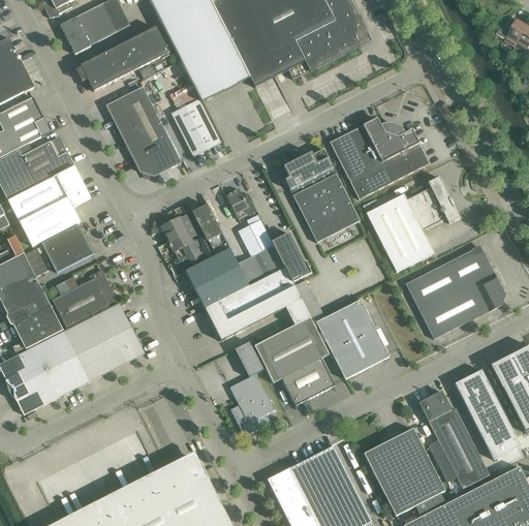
[(47,0),(47,1),(43,4),(50,17),(56,14),(59,14),(58,11),(72,5),(69,0),(47,0)]
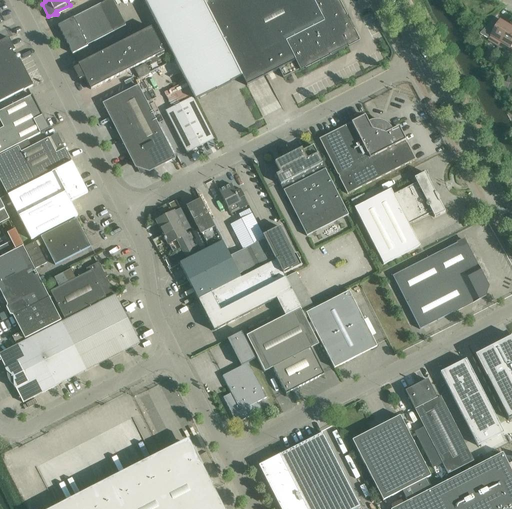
[(101,0),(58,23),(72,51),(87,43),(87,42),(114,29),(126,23),(114,0),(101,0)]
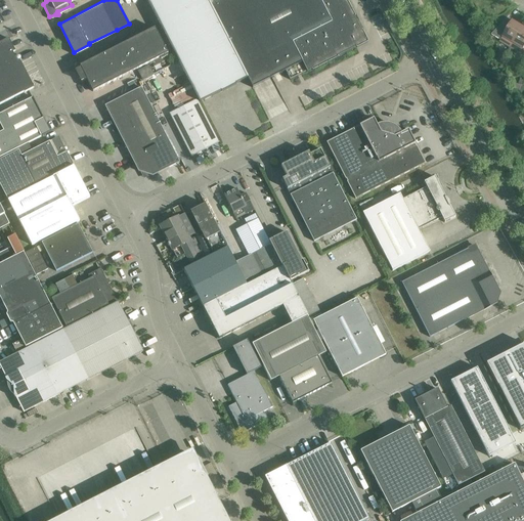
[(149,0),(197,92),(198,96),(200,99),(247,75),(252,85),(253,85),(272,75),(285,69),(286,68),(290,77),(300,72),(303,71),(306,69),(307,70),(311,68),(311,69),(342,53),(342,51),(355,44),(356,46),(357,45),(368,40),(362,29),(362,28),(361,29),(351,9),(352,9),(348,0),(149,0)]
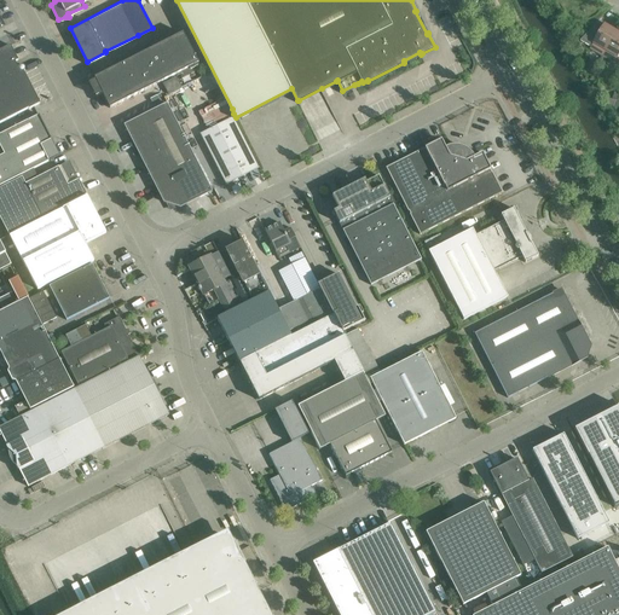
[(590,27),(580,38),(591,44),(591,45),(603,52),(618,28),(606,21),(605,23),(597,18),(590,27)]
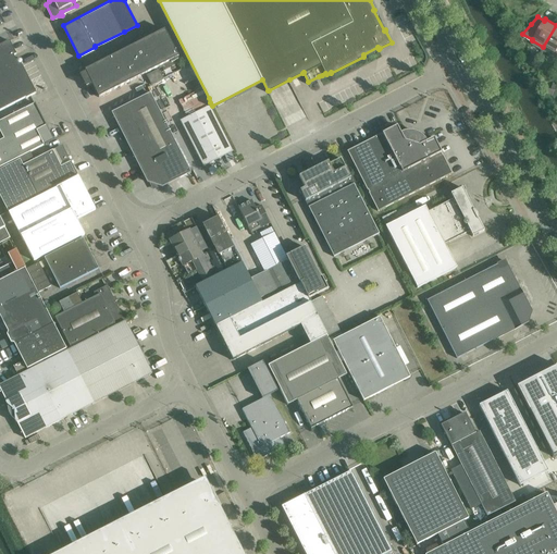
[(178,54),(172,41),(177,38),(170,24),(124,47),(138,74),(171,58),(172,60),(177,57),(176,54),(178,54)]
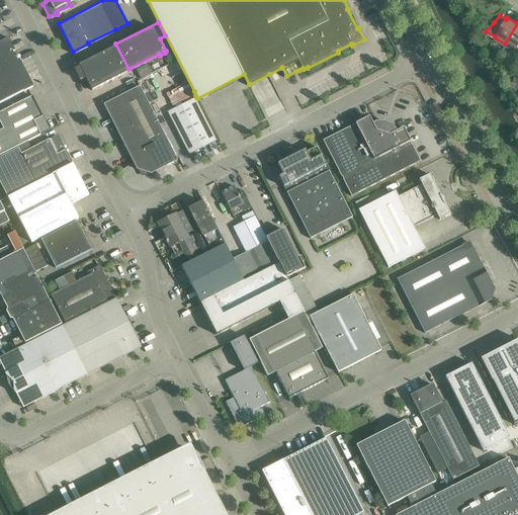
[(517,23),(505,44),(515,50),(517,52),(517,23)]
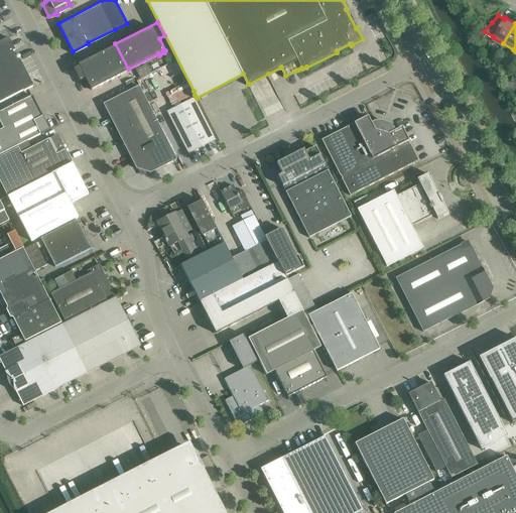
[(0,38),(0,100),(28,86),(33,84),(19,56),(20,56),(20,55),(21,55),(21,54),(20,54),(20,53),(20,52),(19,52),(18,52),(17,52),(14,48),(8,35),(0,38)]
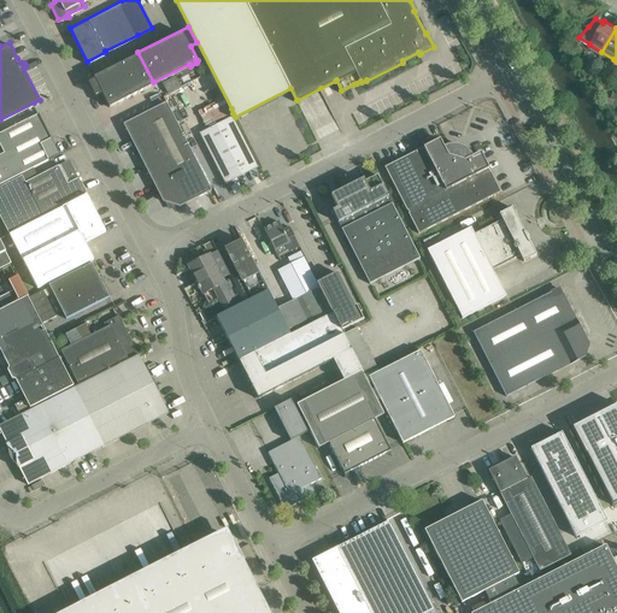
[(101,89),(110,105),(153,82),(137,52),(94,75),(95,76),(88,80),(94,93),(101,89)]
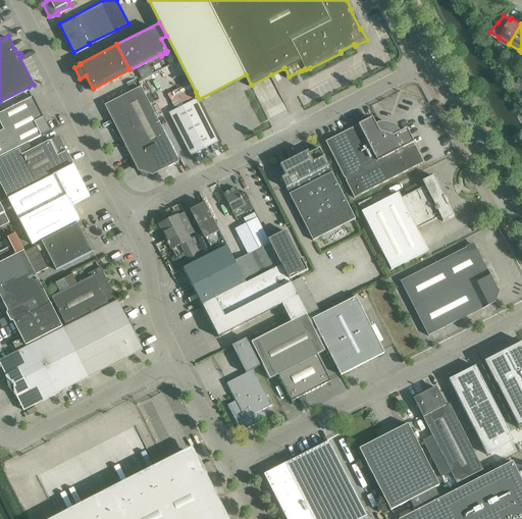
[(118,131),(123,140),(159,121),(141,84),(104,103),(114,122),(112,128),(118,131)]
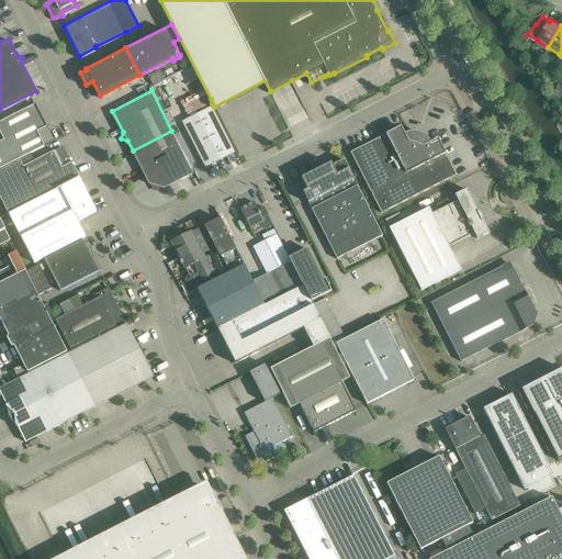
[(194,92),(183,99),(189,108),(200,101),(194,92)]
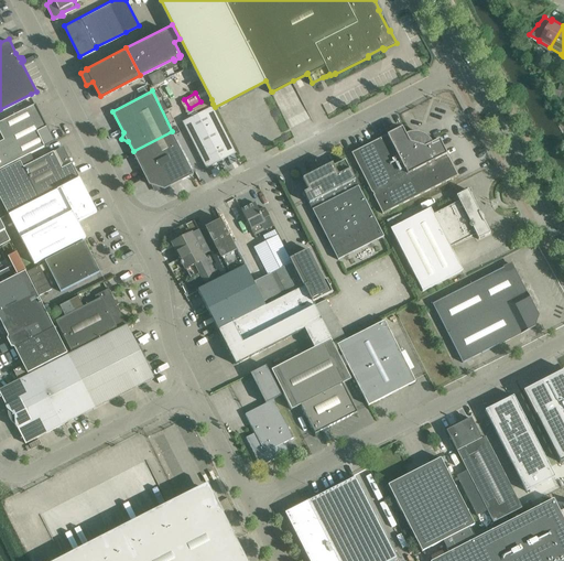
[(0,119),(0,130),(3,138),(14,159),(54,139),(35,101),(0,119)]
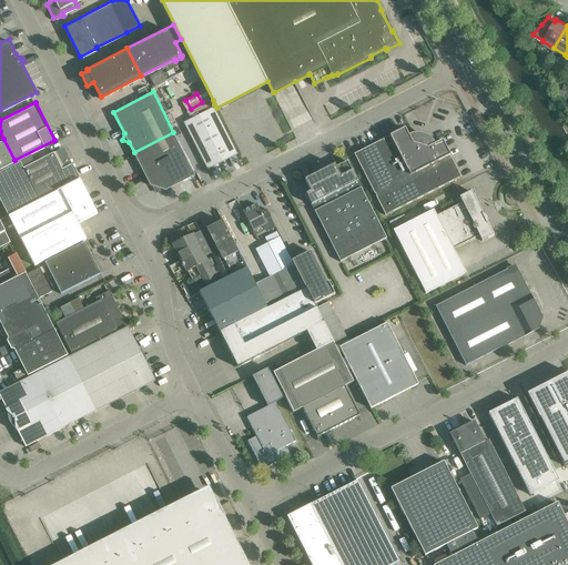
[(183,120),(208,167),(236,151),(213,104),(183,120)]
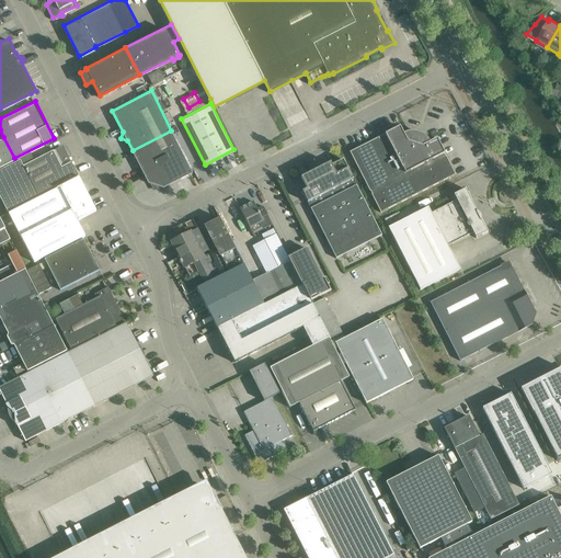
[(350,149),(353,157),(380,209),(455,172),(436,136),(430,139),(427,136),(425,134),(423,132),(420,131),(418,129),(416,129),(413,128),(410,128),(407,129),(403,131),(400,124),(385,132),(382,133),(350,149)]
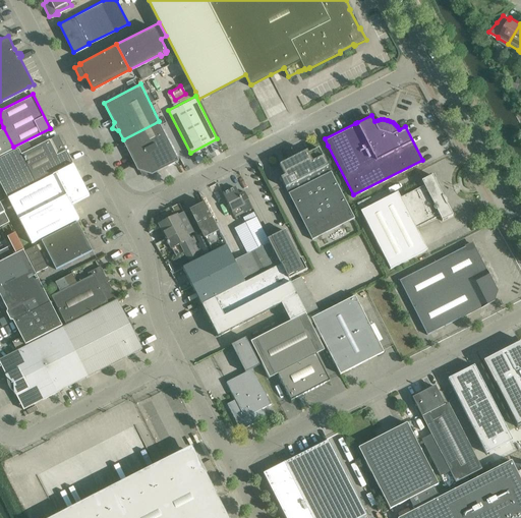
[(149,171),(152,172),(178,159),(159,121),(123,139),(137,168),(140,169),(143,174),(149,171)]
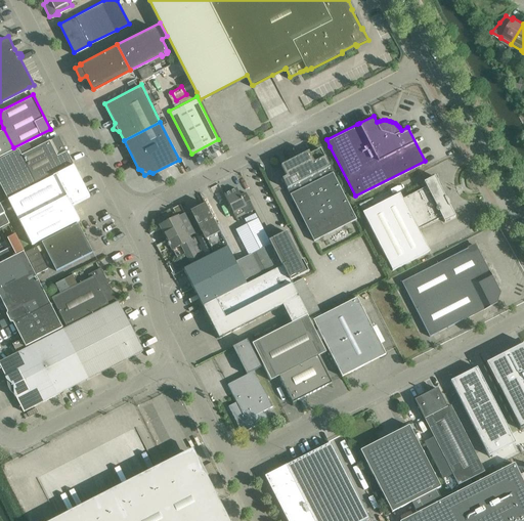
[(3,128),(0,129),(0,154),(13,147),(3,128)]
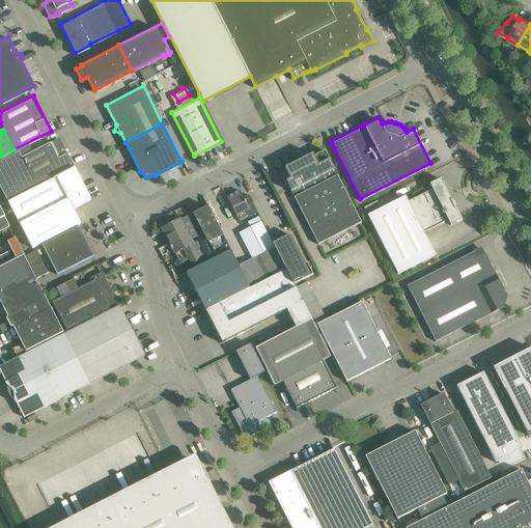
[(61,139),(56,137),(49,140),(32,149),(21,155),(19,149),(0,158),(0,184),(7,198),(73,164),(74,164),(66,149),(61,139)]
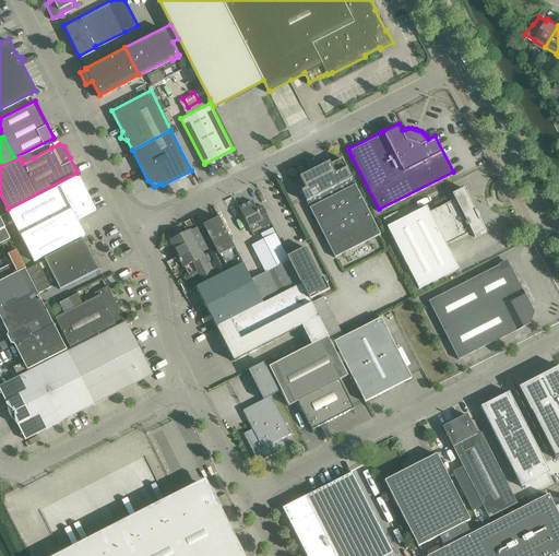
[(300,188),(329,243),(334,255),(380,232),(342,156),(330,162),(329,160),(299,174),(306,186),(300,188)]
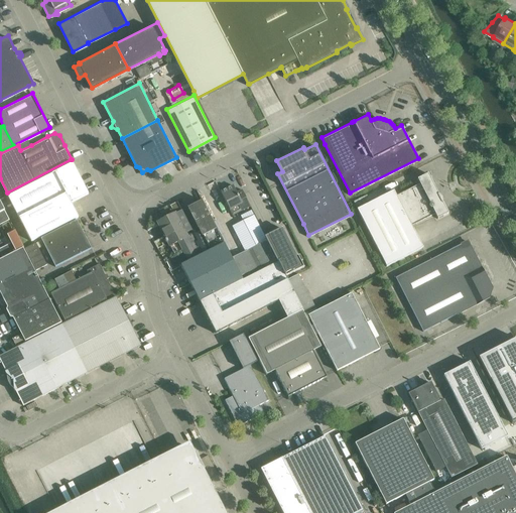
[(31,239),(75,217),(78,215),(71,201),(88,191),(73,160),(7,194),(31,239)]
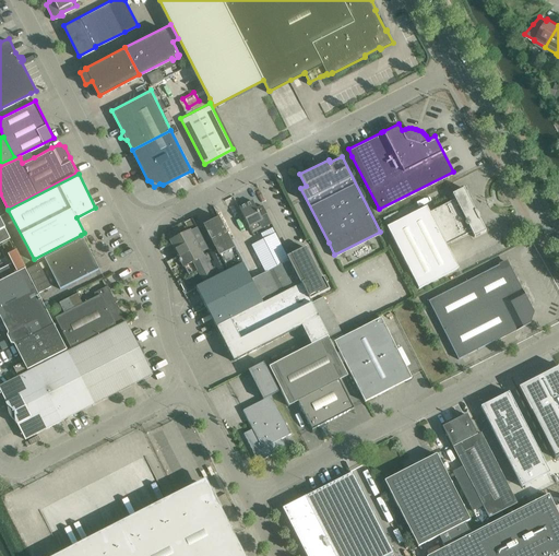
[(463,186),(452,191),(454,197),(429,210),(426,203),(387,224),(418,286),(458,265),(445,243),(471,229),(474,235),(486,228),(479,217),(479,215),(479,214),(479,212),(478,211),(477,210),(476,209),(475,208),(463,186)]
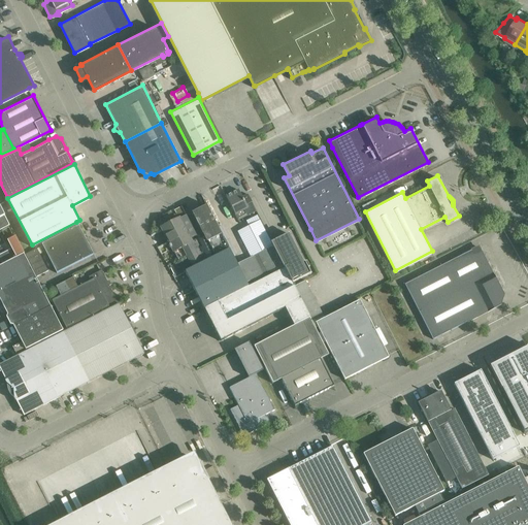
[(230,191),(225,193),(226,195),(235,211),(243,207),(246,212),(256,208),(248,192),(241,194),(238,187),(230,191)]
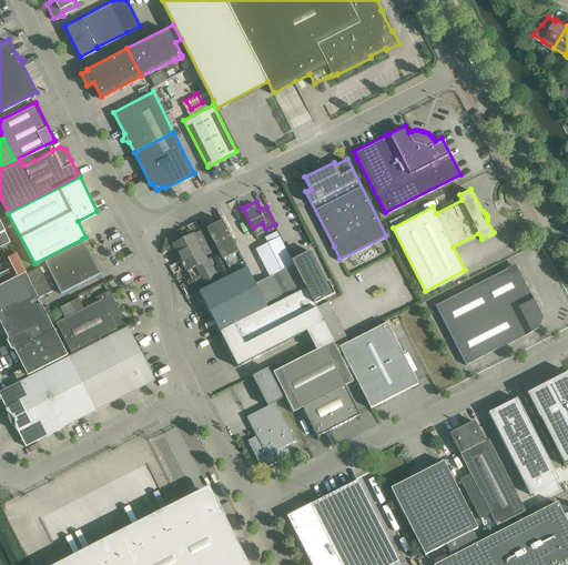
[(222,218),(206,226),(219,251),(231,274),(246,265),(222,218)]
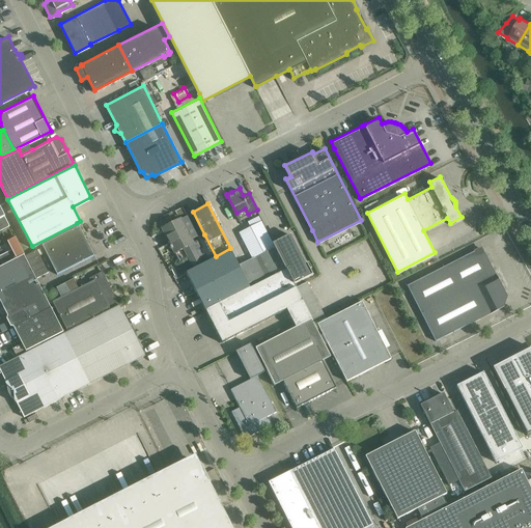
[(179,217),(162,226),(163,228),(169,240),(180,261),(188,258),(198,253),(202,262),(216,256),(204,234),(201,237),(192,241),(190,238),(197,234),(188,215),(187,215),(182,204),(175,209),(179,217)]
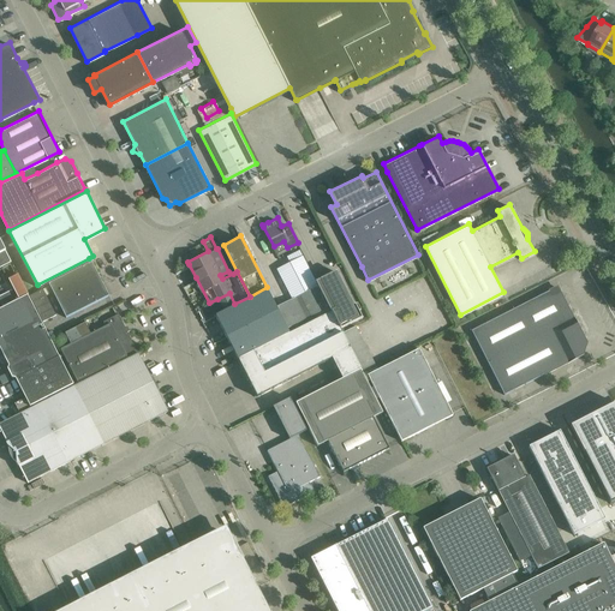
[(0,263),(11,258),(0,238),(0,263)]
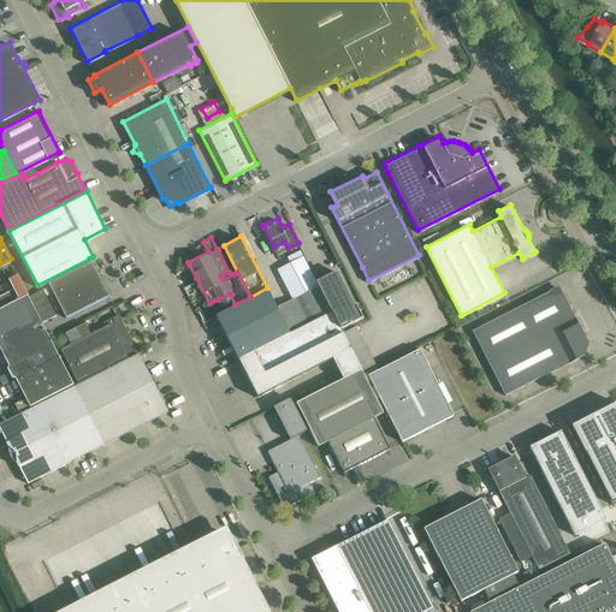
[(66,315),(106,295),(108,293),(92,260),(48,281),(66,315)]
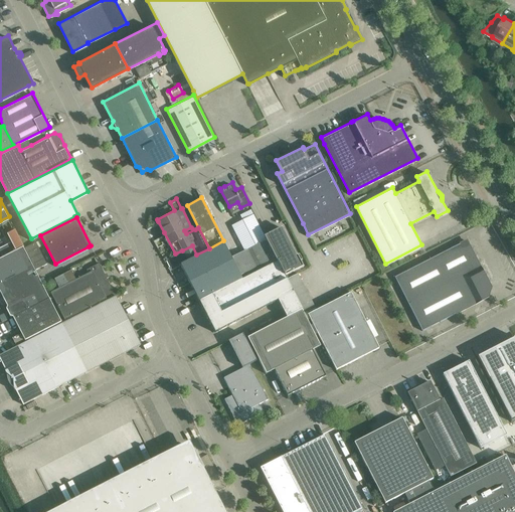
[(266,234),(267,237),(267,236),(276,256),(278,259),(285,273),(303,264),(300,258),(302,257),(299,251),(296,253),(281,225),(276,227),(268,231),(268,232),(266,234)]
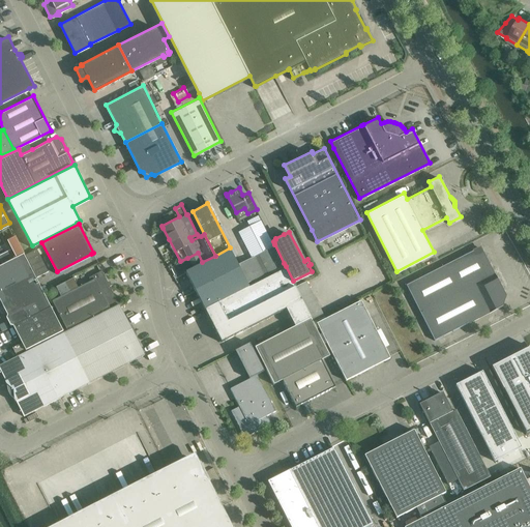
[(11,247),(0,253),(0,258),(2,263),(16,256),(23,252),(24,252),(15,234),(7,238),(11,247)]
